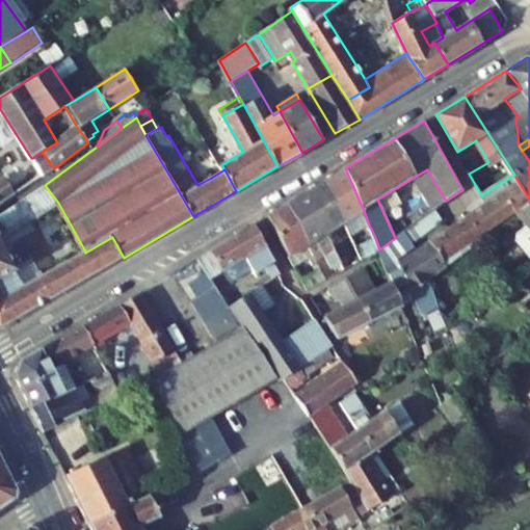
[(44,175),(44,176),(54,168),(42,152),(32,158),(44,175)]
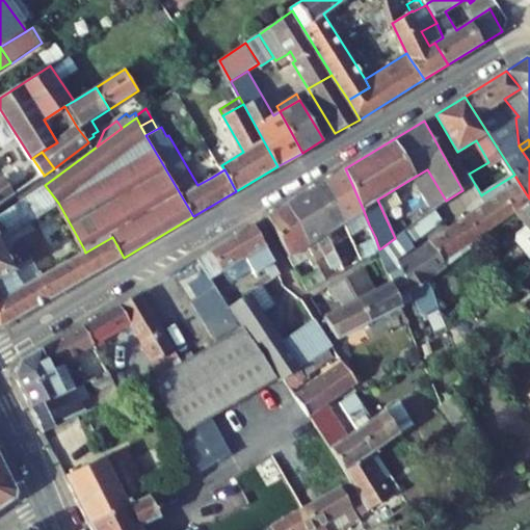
[(364,211),(345,168),(325,180),(346,222),(364,211)]
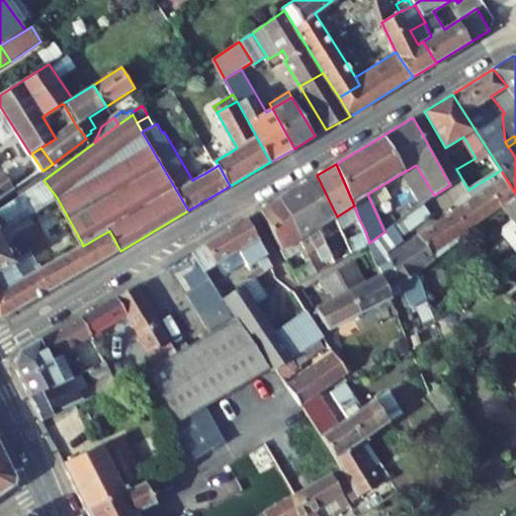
[(404,172),(423,203),(424,203),(434,195),(416,165),(404,172)]
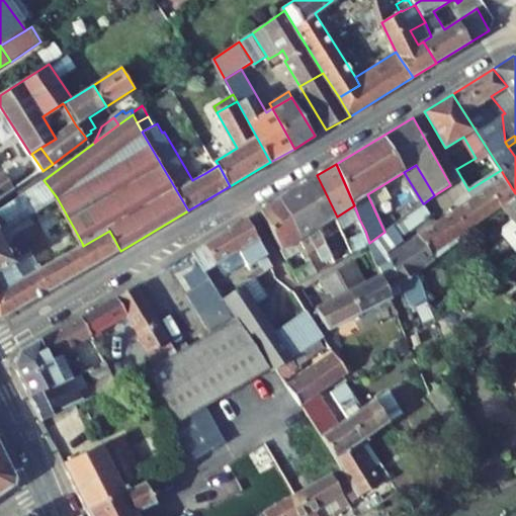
[(469,189),(475,197),(505,177),(501,170),(469,189)]
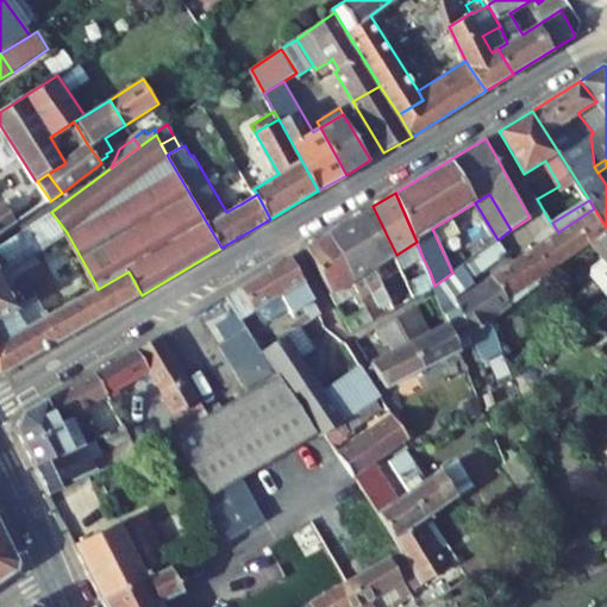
[(0,235),(19,221),(6,202),(0,206),(0,235)]
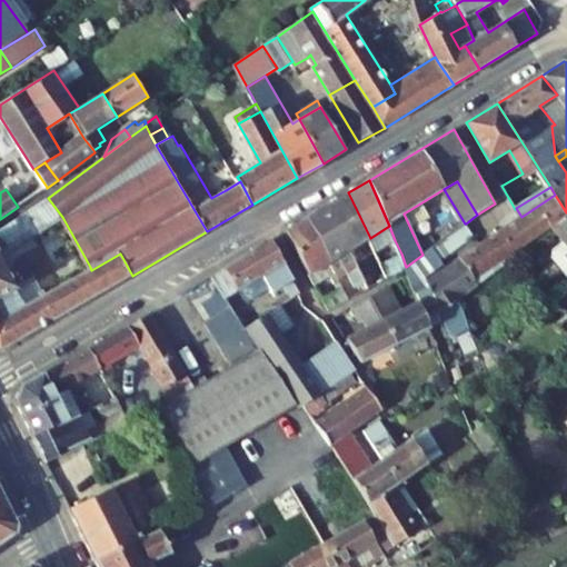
[(328,205),(364,277),(377,270),(362,242),(370,238),(348,192),(328,205)]
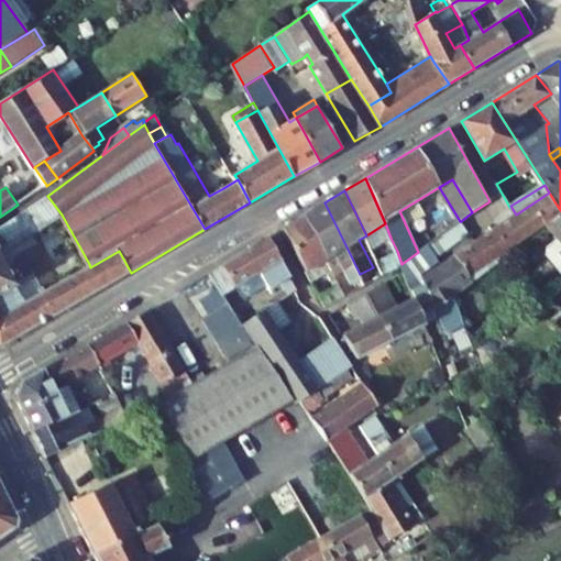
[(513,216),(494,229),(512,253),(549,226),(560,217),(560,210),(549,193),(516,215),(513,216)]
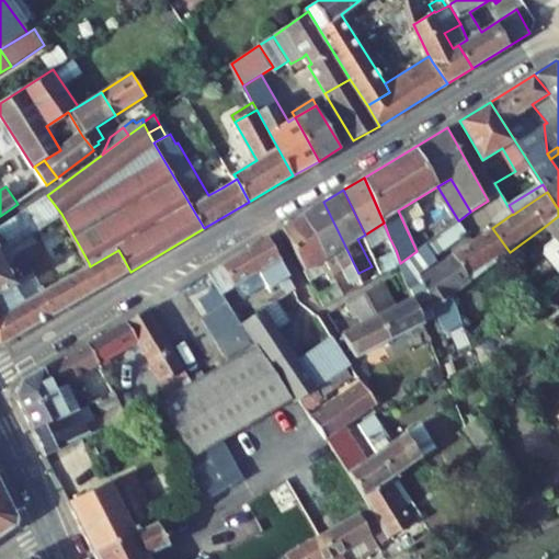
[(40,229),(61,214),(47,195),(29,208),(40,229)]
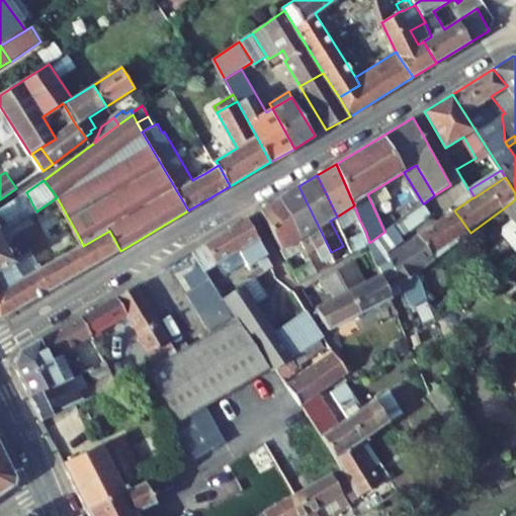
[(331,252),(298,186),(280,197),(307,249),(309,253),(318,248),(325,260),(334,256),(331,252)]
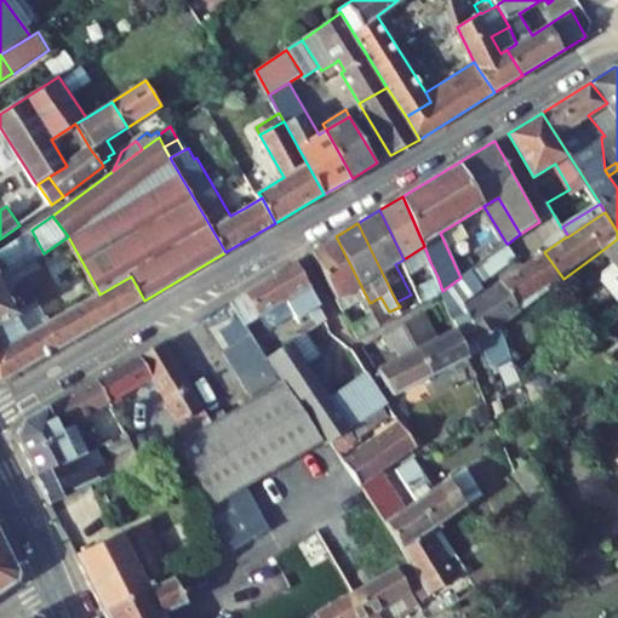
[(0,378),(3,379),(40,358),(27,332),(1,281),(7,272),(44,253),(32,230),(0,250),(0,378)]
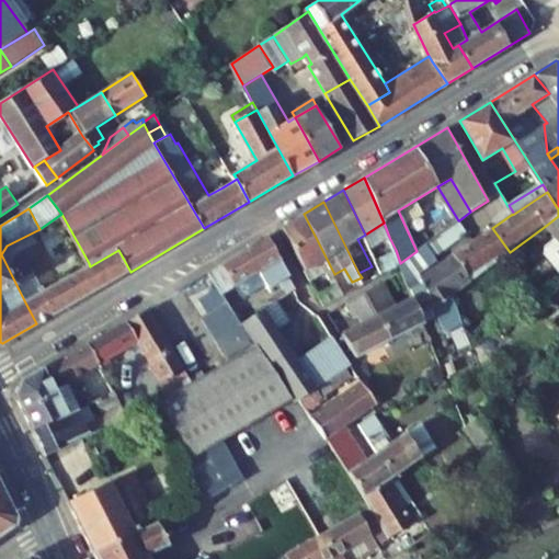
[(282,227),(311,280),(327,272),(332,270),(304,214),(282,227)]
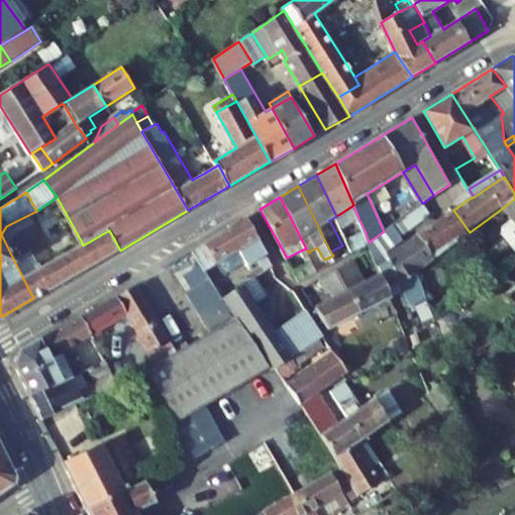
[(514,199),(504,207),(514,220),(514,199)]
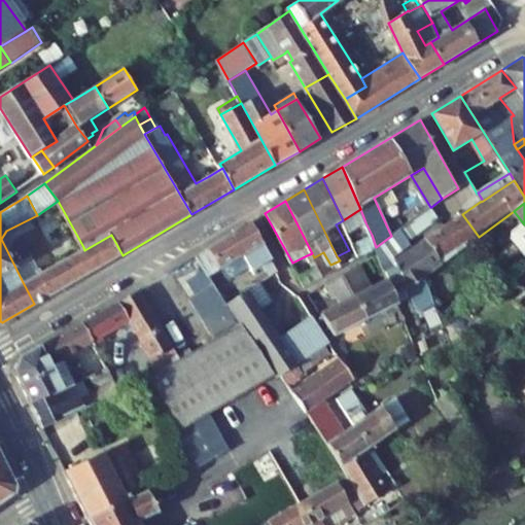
[(410,240),(440,218),(431,207),(430,207),(400,229),(410,240)]
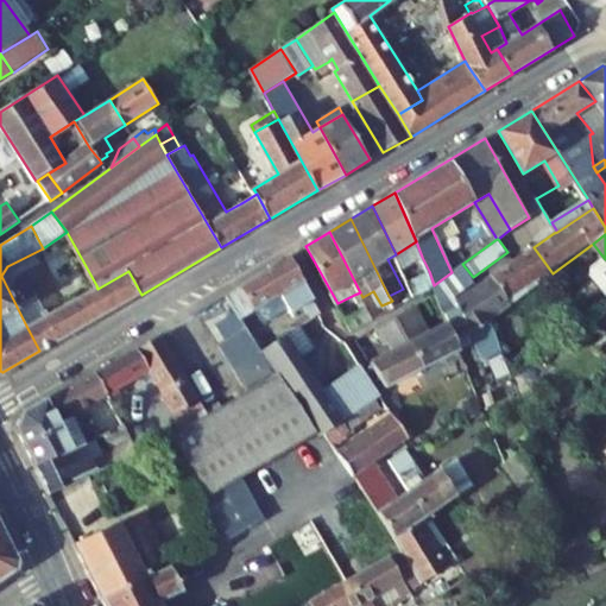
[(396,254),(403,269),(422,257),(416,241),(396,254)]
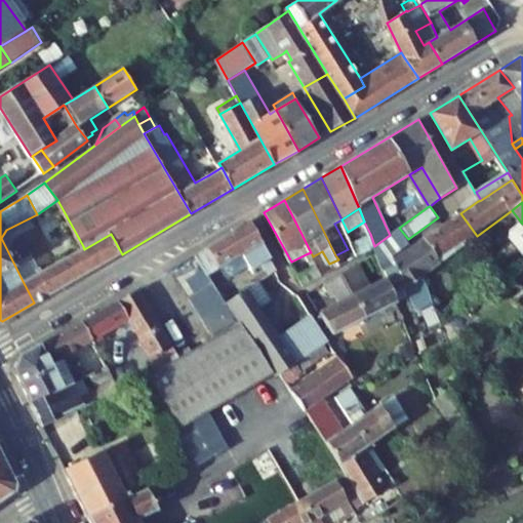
[(396,258),(394,253),(410,242),(408,239),(399,228),(390,235),(374,246),(375,247),(379,254),(387,274),(400,269),(402,275),(406,285),(425,274),(477,236),(460,213),(444,226),(396,258)]
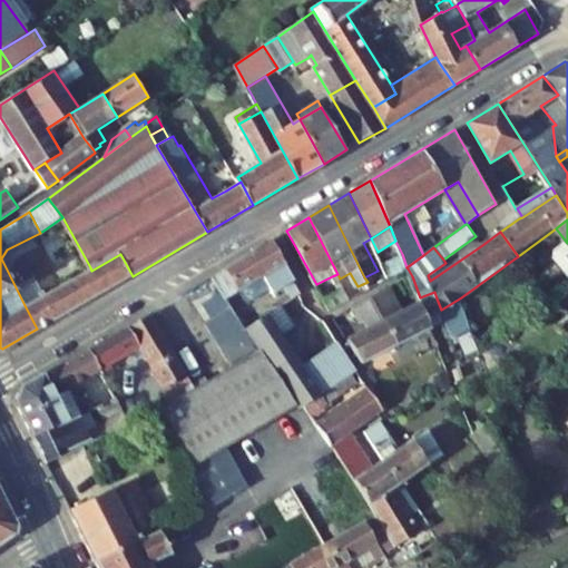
[(274,293),(285,286),(293,299),(303,293),(295,280),(273,240),(214,276),(227,297),(240,290),(264,275),(272,290),(274,293)]
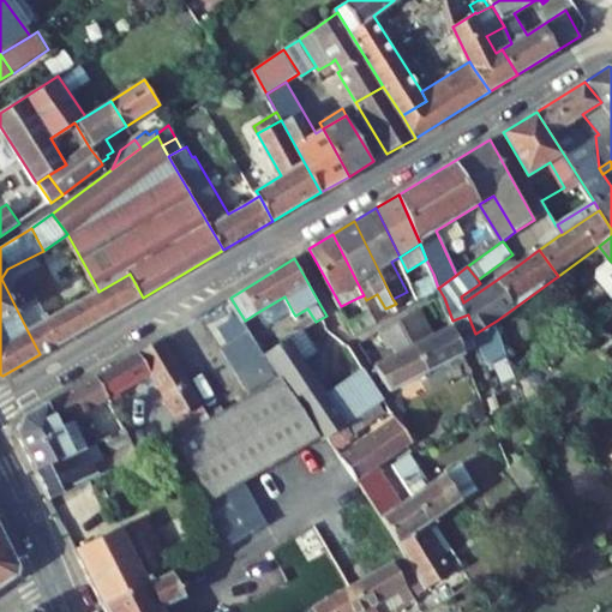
[(611,268),(600,279),(599,285),(611,299),(611,268)]
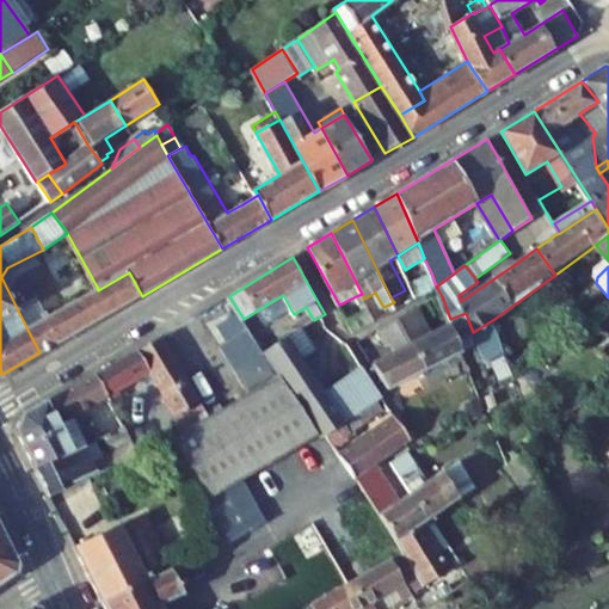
[(49,314),(63,340),(142,296),(129,272),(98,290),(97,287),(49,314)]
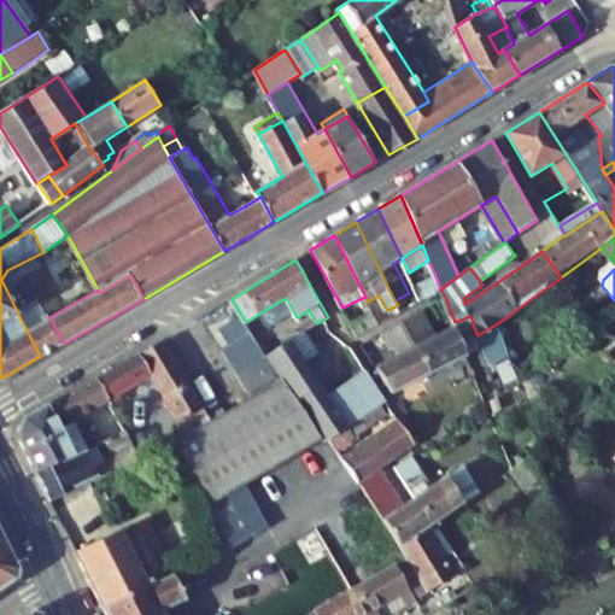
[(416,288),(422,302),(441,291),(440,290),(435,275),(414,285),(416,288)]
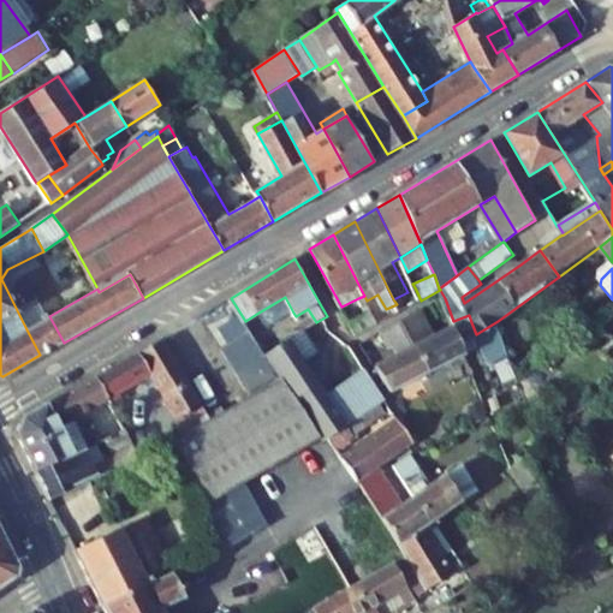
[(421,301),(415,287),(408,292),(393,299),(397,304),(400,313),(421,301)]
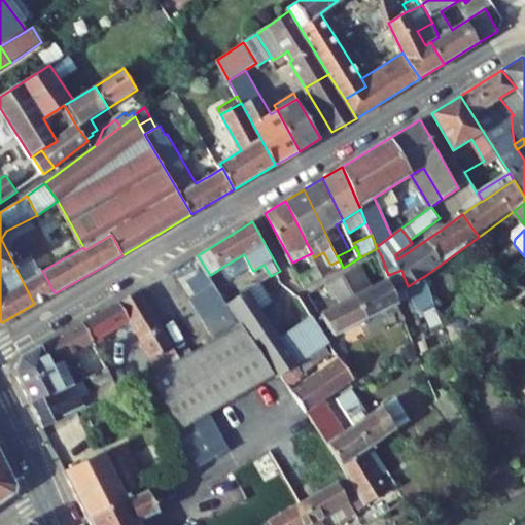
[(307,255),(311,263),(315,259),(314,257),(312,253),(307,255)]
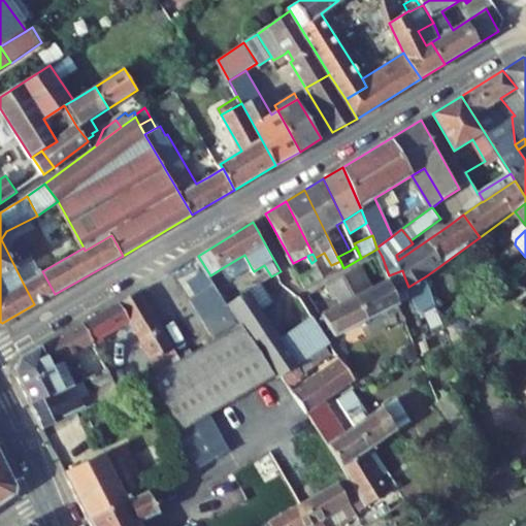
[(222,268),(230,282),(252,268),(244,255),(222,268)]
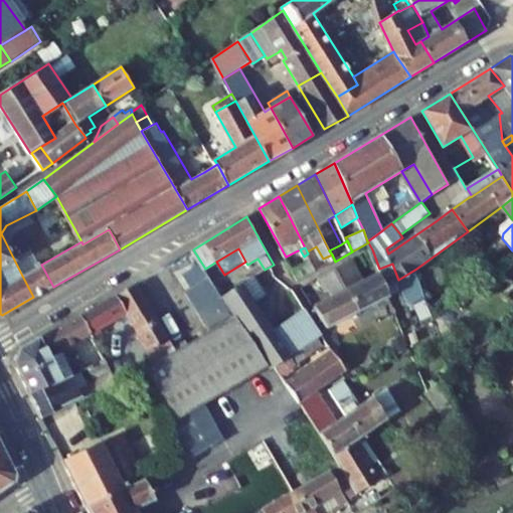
[(323,259),(326,267),(335,262),(332,254),(323,259)]
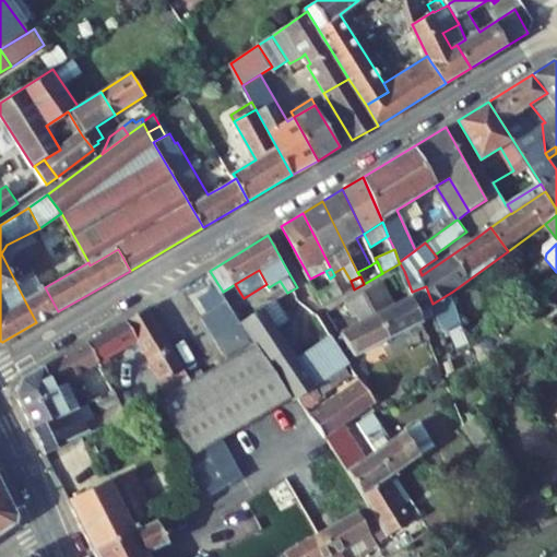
[(344,294),(338,281),(317,292),(323,304),(344,294)]
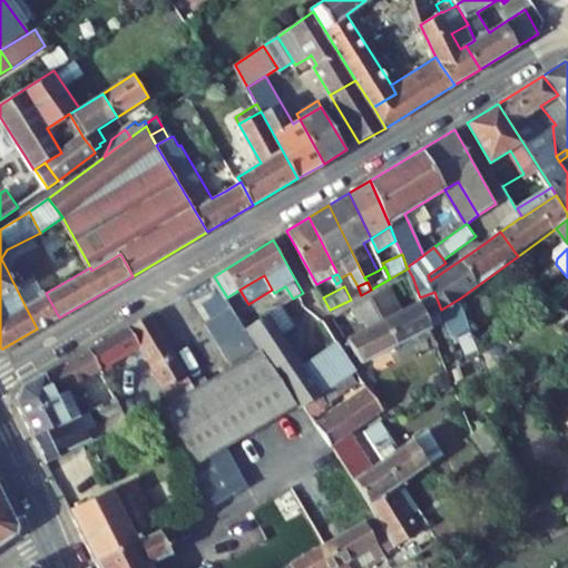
[(421,302),(400,313),(394,303),(399,301),(391,286),(372,296),(398,346),(432,329),(422,304),(421,302)]
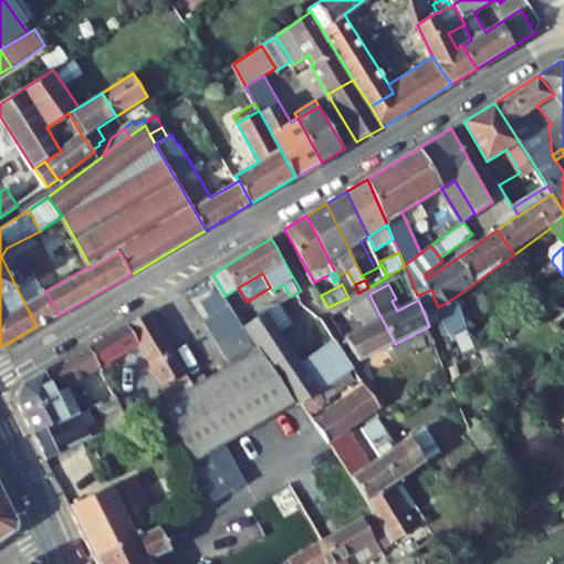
[(418,300),(419,302),(434,296),(431,290),(417,295),(418,300)]
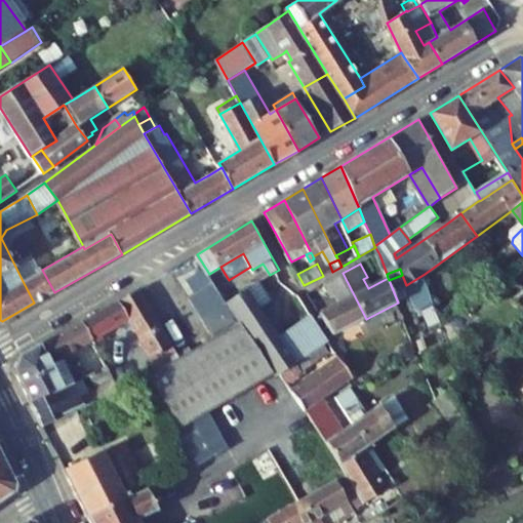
[(54,292),(42,270),(23,281),(34,303),(54,292)]
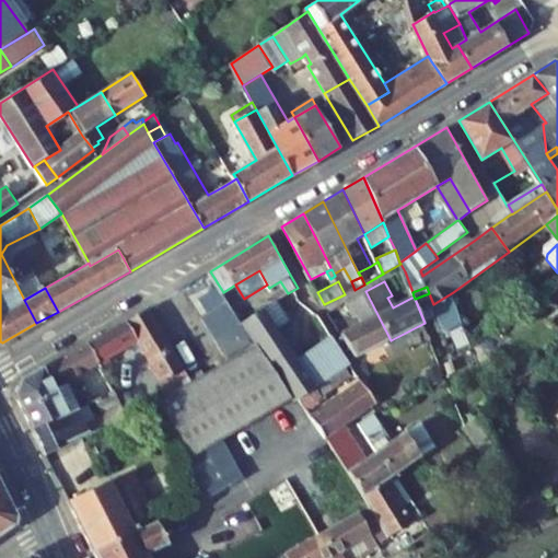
[(357,357),(391,340),(365,291),(348,301),(356,316),(360,313),(364,322),(343,334),(357,357)]
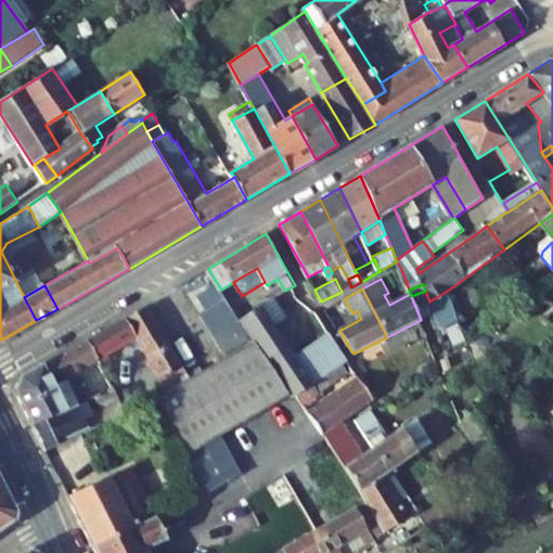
[(241,319),(227,297),(202,311),(228,357),(204,370),(191,376),(158,396),(191,453),(221,436),(292,395),(243,318),(243,319),(242,318),(241,319)]
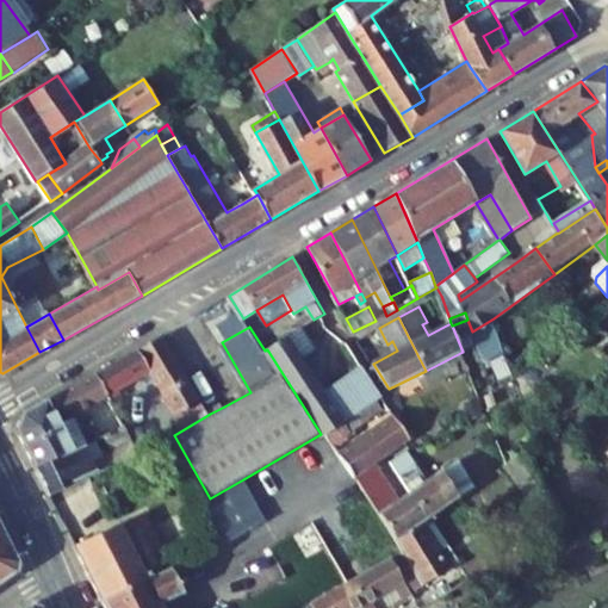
[(287,336),(302,358),(316,348),(303,328),(287,336)]
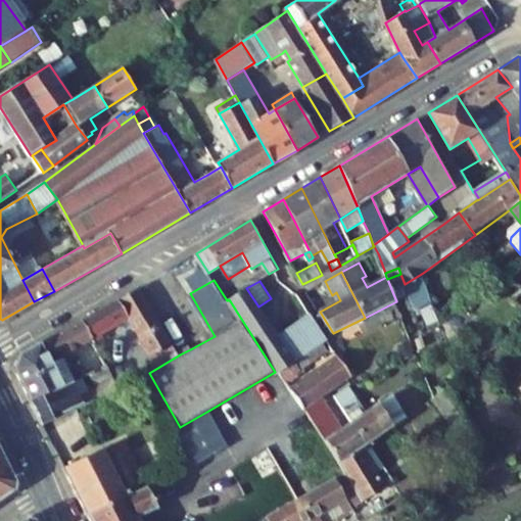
[(130,330),(135,328),(158,368),(180,354),(178,351),(173,342),(139,287),(113,302),(100,310),(84,319),(94,338),(103,333),(110,329),(124,321),(130,330)]
